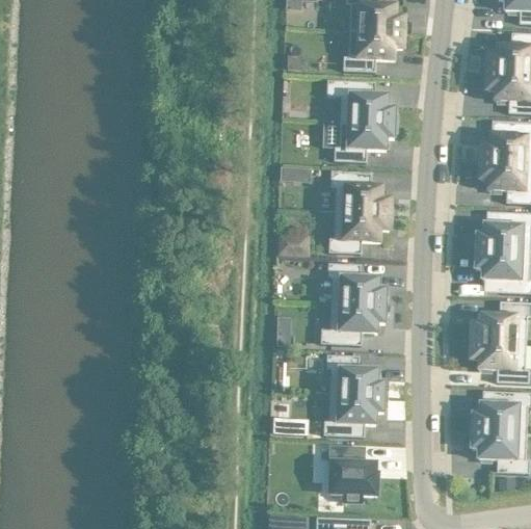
[(350,4),(348,31),(402,33),(403,19),(396,18),(396,6),(376,5),(376,0),(345,0),(346,4),(350,4)]
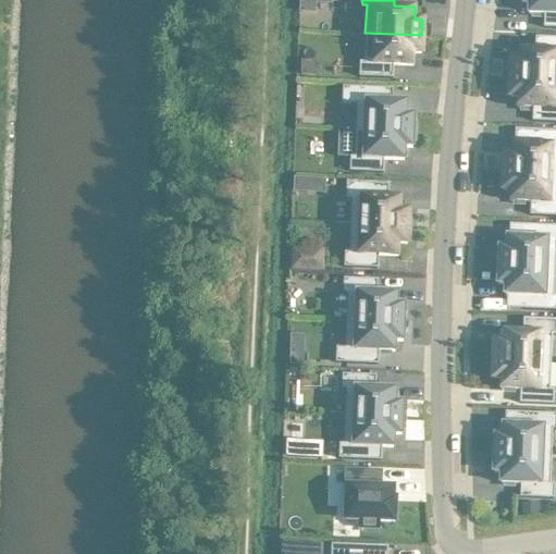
[(521,0),(528,1),(528,11),(531,12),(542,12),(544,12),(543,25),(555,25),(555,0),(521,0)]
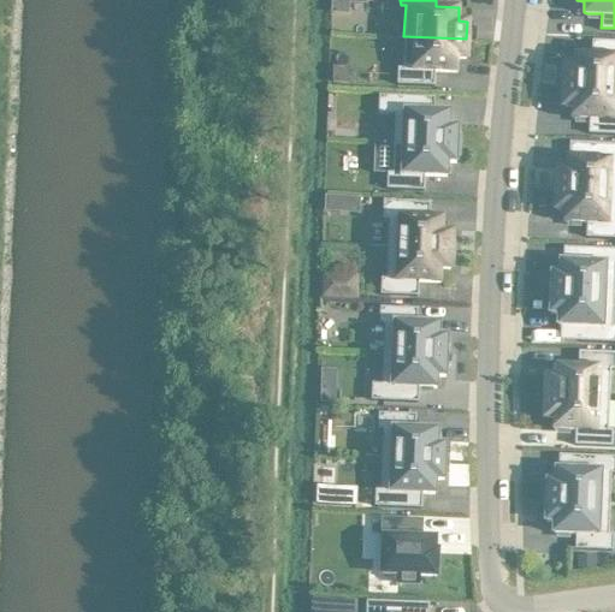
[(466,39),(403,36),(402,67),(397,66),(397,82),(433,83),(433,69),(456,70),(457,55),(466,57),(466,39)]
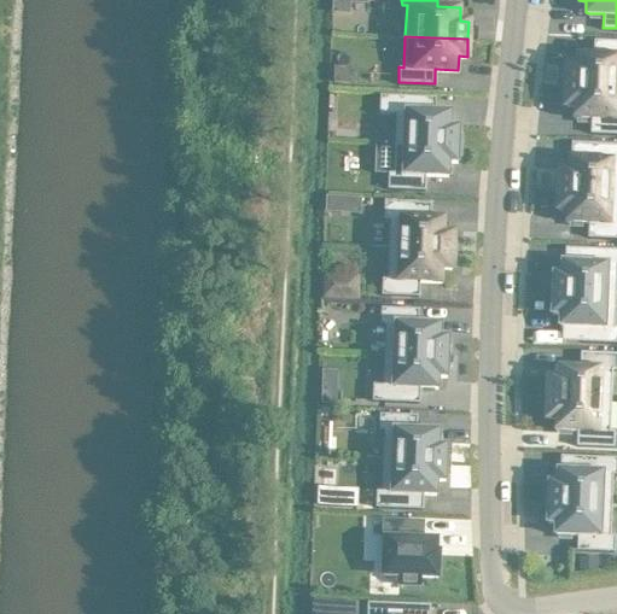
[(566,85),(616,86),(616,40),(594,40),(593,53),(576,53),(575,65),(566,64),(566,85)]
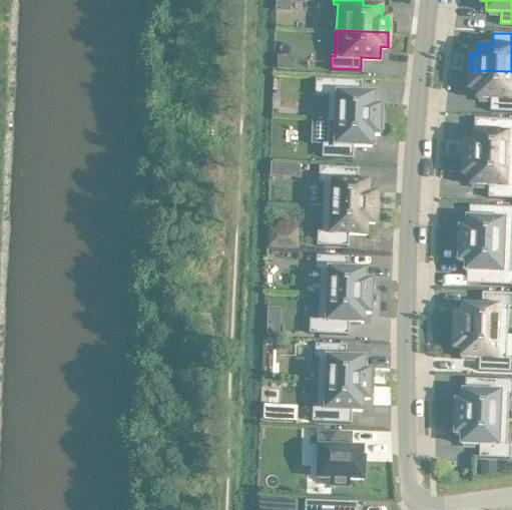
[(276,54),(276,68),(290,68),(290,54),(276,54)]
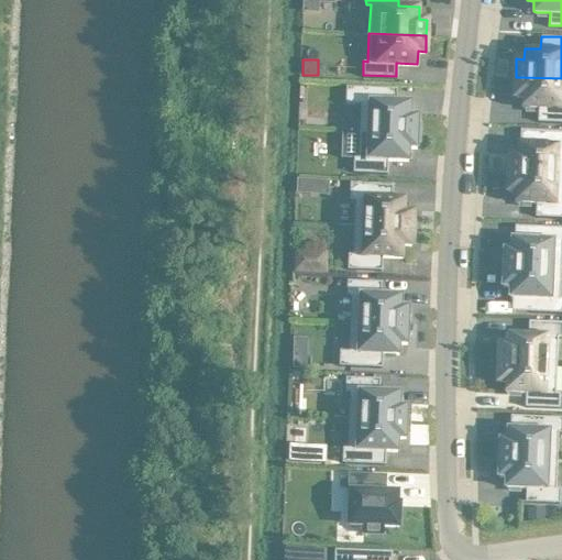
[(561,78),(516,77),(515,95),(522,96),(522,107),(540,107),(539,120),(561,121),(561,78)]
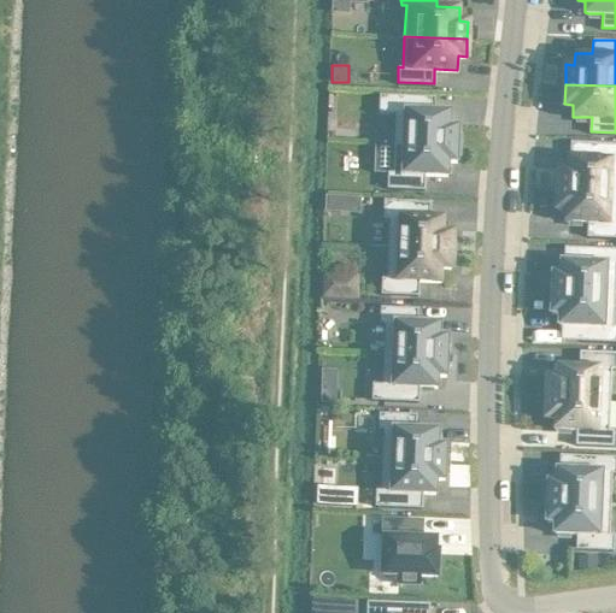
[(396,112),(394,141),(457,143),(457,131),(457,127),(449,125),(450,111),(433,111),(434,96),(380,94),(379,111),(396,112)]
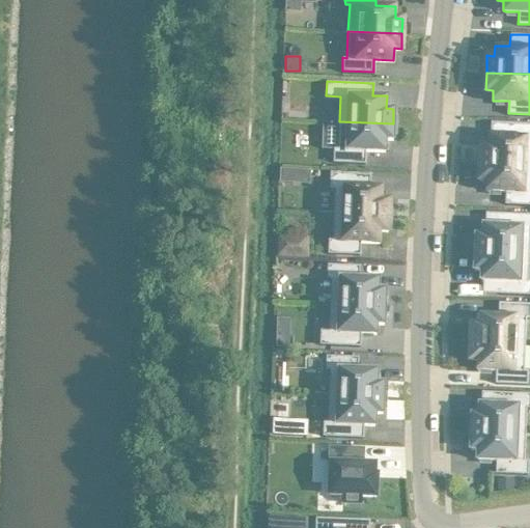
[(393,123),(339,121),(338,147),(334,147),(333,161),(364,162),(365,149),(385,150),(385,138),(392,138),(392,134),(393,123)]
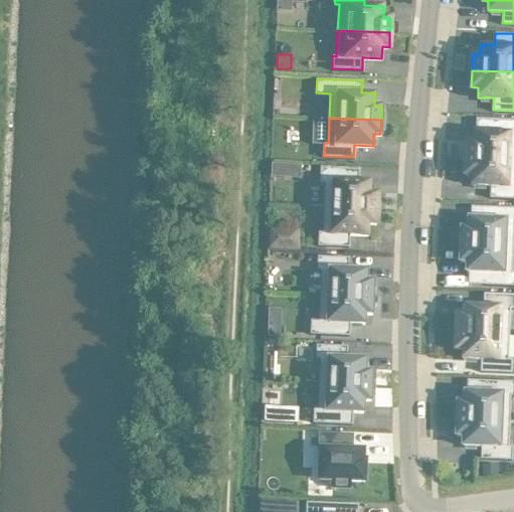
[(466,157),(513,159),(513,120),(490,120),(489,132),(474,131),(473,141),(466,141),(466,157)]
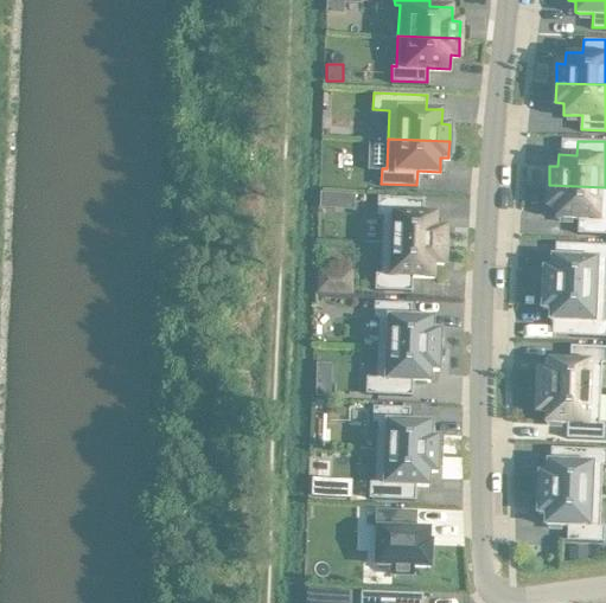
[(605,187),(549,185),(548,205),(556,205),(555,217),(578,217),(578,231),(605,232),(605,187)]
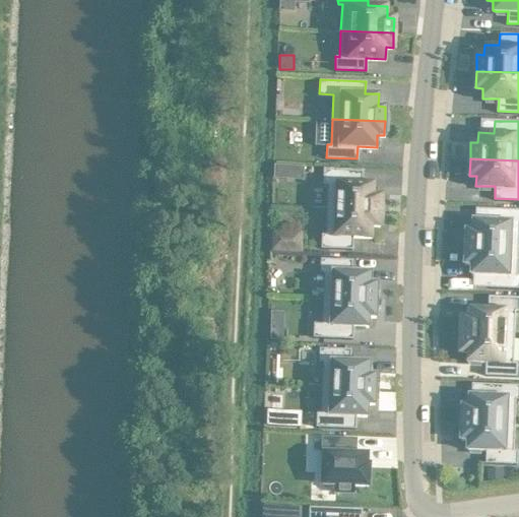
[(273,164),(273,177),(285,178),(285,165),(273,164)]
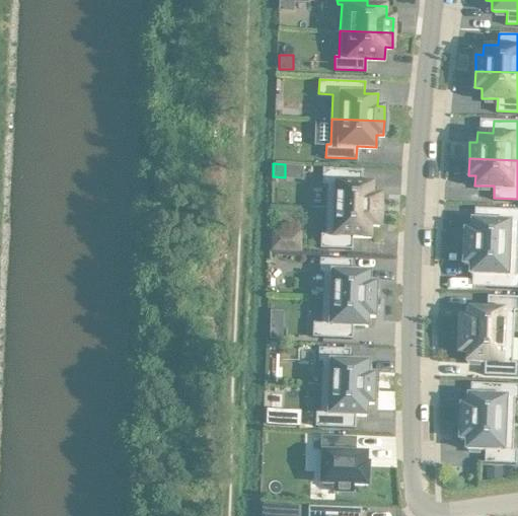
[(326,208),(378,210),(379,200),(379,195),(372,195),(373,182),(358,182),(358,170),(323,168),(323,182),(327,182),(326,208)]
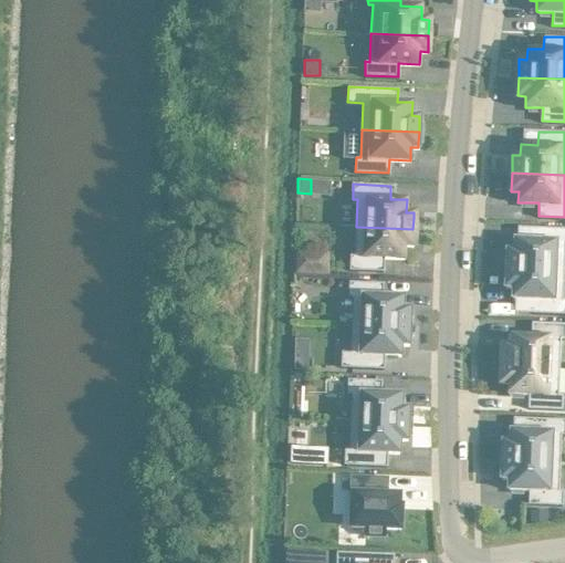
[(412,240),(412,229),(356,227),(355,254),(351,254),(349,269),(383,270),(384,257),(404,258),(405,244),(412,244),(412,240)]
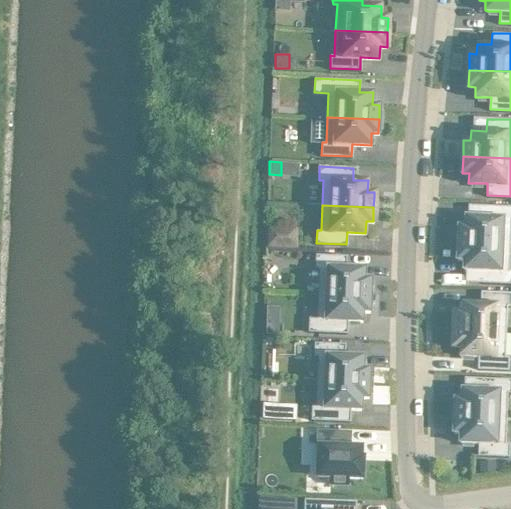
[(458,226),(457,242),(509,245),(510,219),(510,218),(510,206),(481,205),(480,217),(465,216),(465,226),(458,226)]
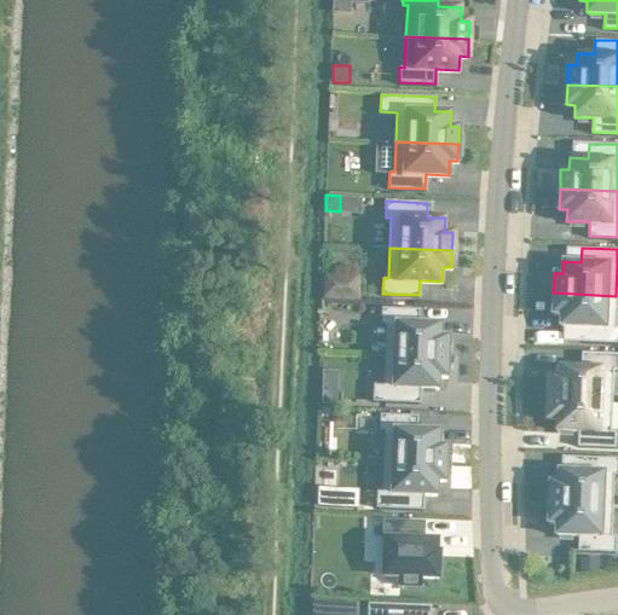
[(616,296),(553,293),(553,313),(561,313),(560,325),(583,326),(583,341),(617,342),(617,326),(614,326),(616,296)]
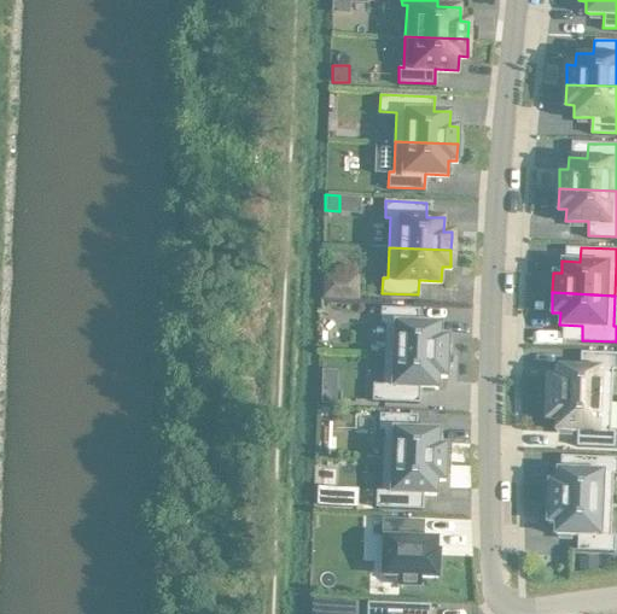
[(384,352),(447,356),(448,335),(440,335),(440,323),(417,323),(418,308),(382,307),(380,322),(385,322),(384,352)]
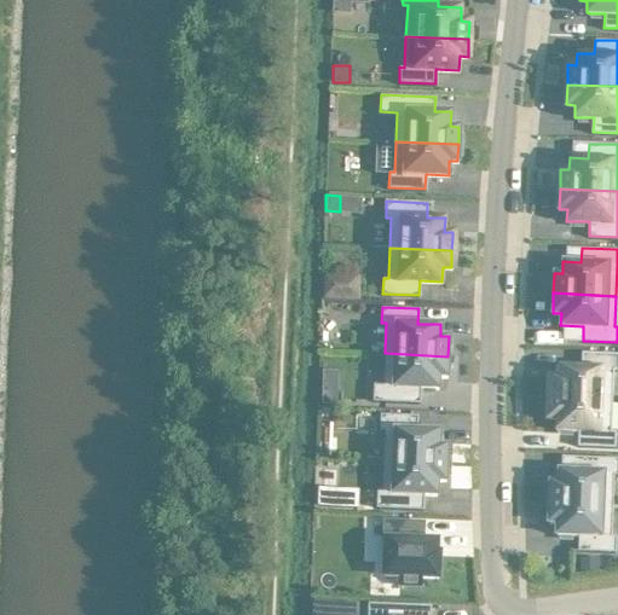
[(549,377),(548,398),(611,400),(612,369),(617,369),(617,354),(582,352),(581,366),(558,365),(558,377),(549,377)]
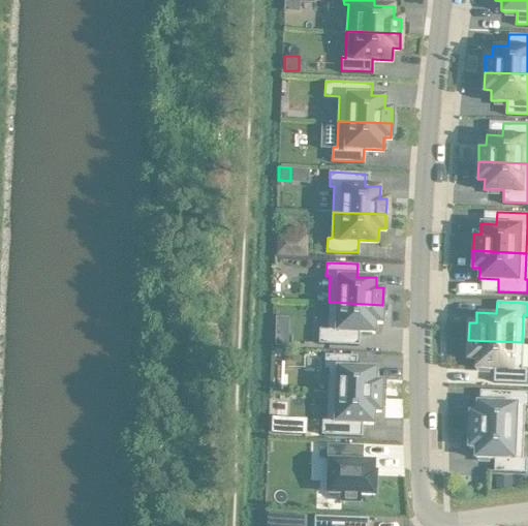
[(381,321),(382,305),(329,302),(328,329),(319,328),(319,342),(358,343),(359,331),(374,332),(374,321),(381,321)]
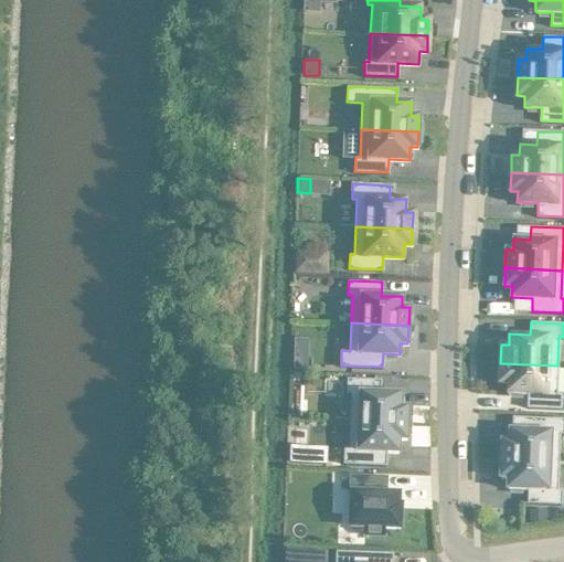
[(557,366),(500,363),(500,381),(508,381),(507,392),(528,393),(527,406),(560,407),(561,394),(556,393),(557,366)]
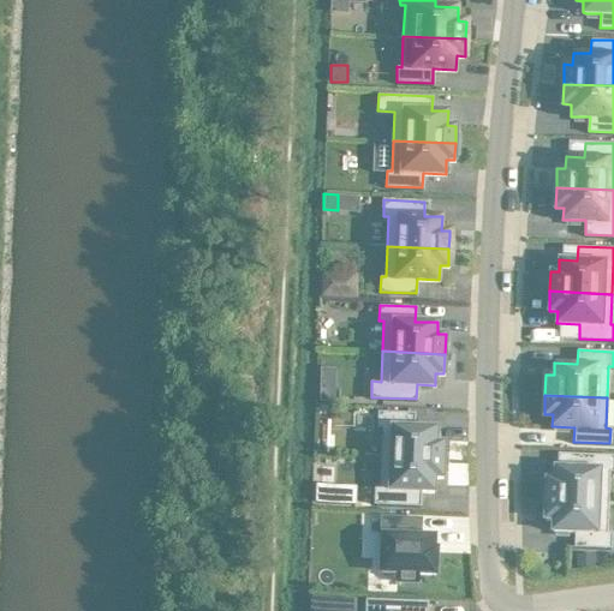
[(382,426),(381,456),(443,460),(443,442),(435,442),(436,427),(413,427),(413,412),(377,411),(377,426),(382,426)]
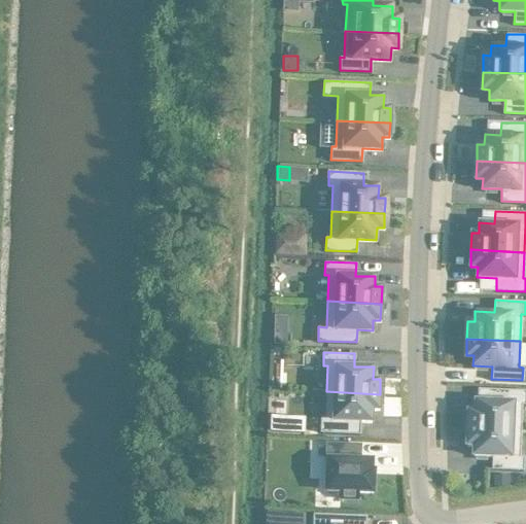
[(467,411),(467,427),(520,429),(521,404),(525,404),(525,390),(495,389),(495,402),(476,400),(475,411),(467,411)]
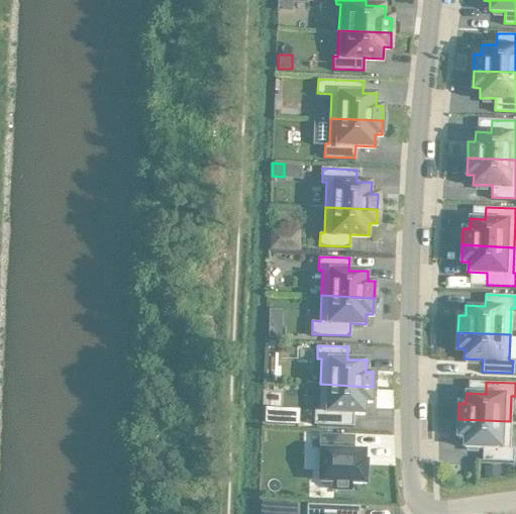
[(373,387),(320,384),(319,410),(315,409),(314,423),(352,424),(353,413),(364,413),(365,401),(372,402),(373,387)]
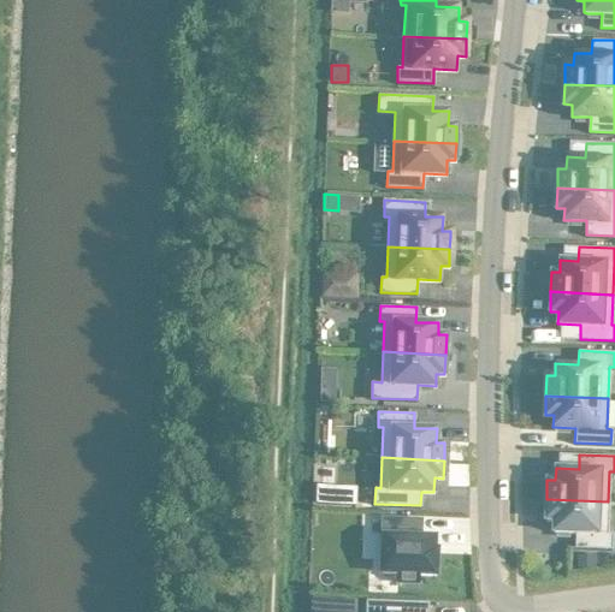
[(317,483),(315,501),(333,503),(335,485),(317,483)]
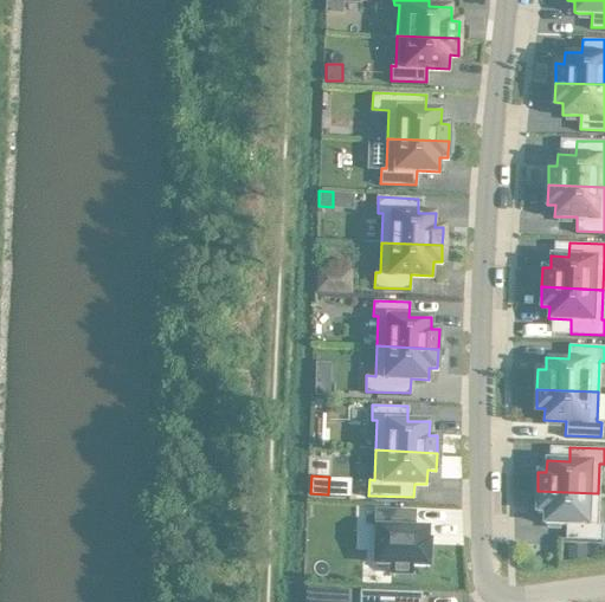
[(559,523),(566,523),(566,538),(602,539),(602,524),(597,524),(598,493),(538,491),(536,511),(545,511),(544,523),(548,523),(549,523),(558,523),(558,524),(559,524),(559,523)]
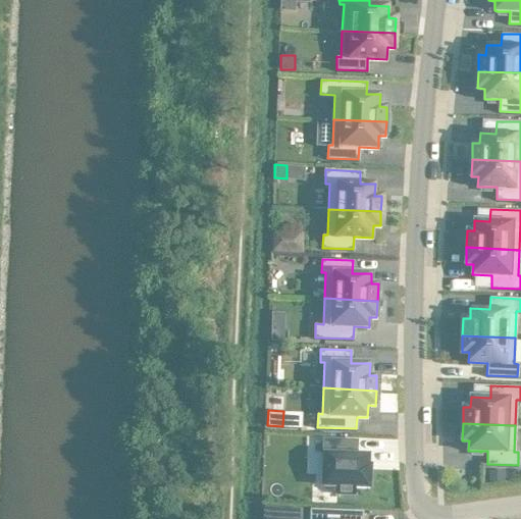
[(323,438),(322,456),(324,456),(323,484),(335,485),(335,492),(354,494),(355,486),(368,486),(369,466),(367,466),(367,456),(356,456),(357,439),(323,438)]
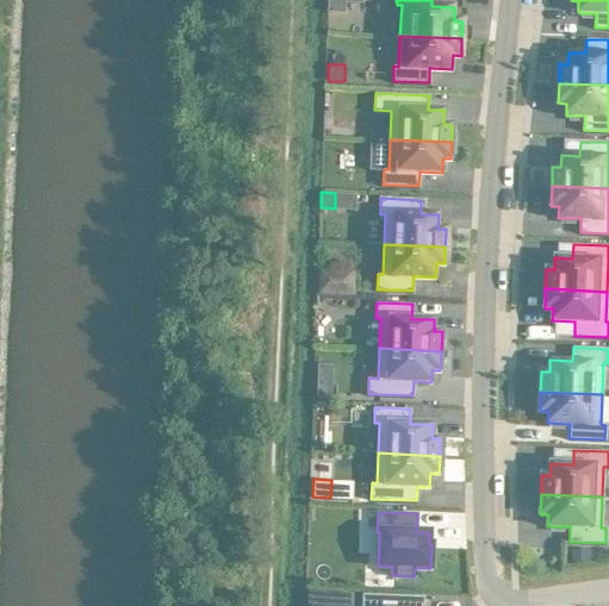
[(590,548),(569,548),(569,563),(591,562),(590,548)]
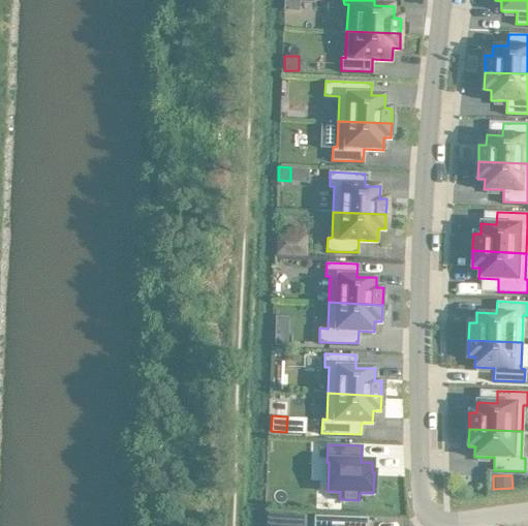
[(268,513),(267,525),(305,525),(306,515),(268,513)]
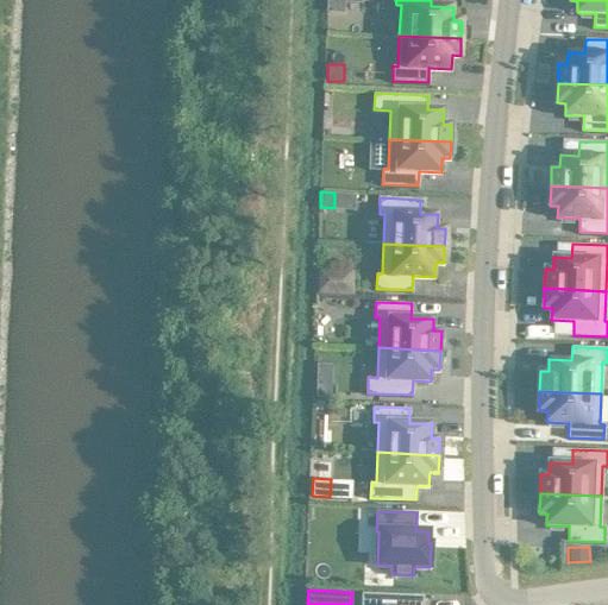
[(362,593),(361,604),(422,604),(422,596),(362,593)]
